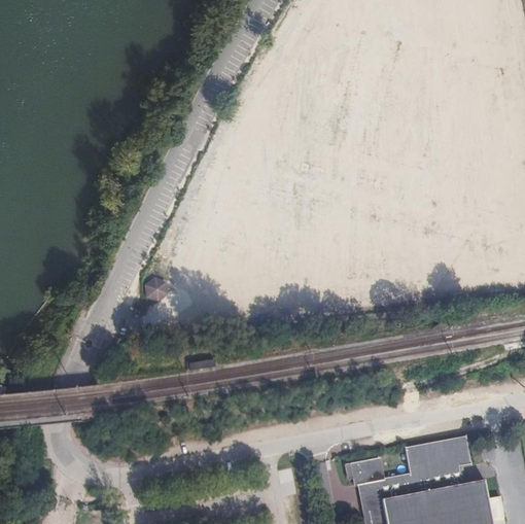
[(323,0),(322,6),(376,20),(381,0),(323,0)]
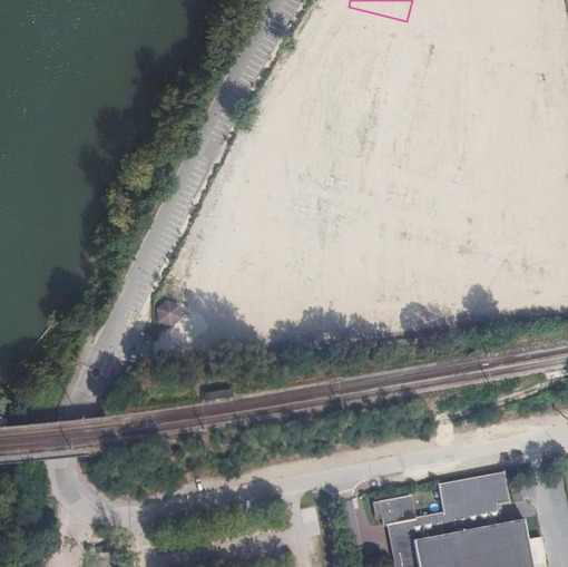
[(492,0),(491,12),(509,15),(511,0),(492,0)]
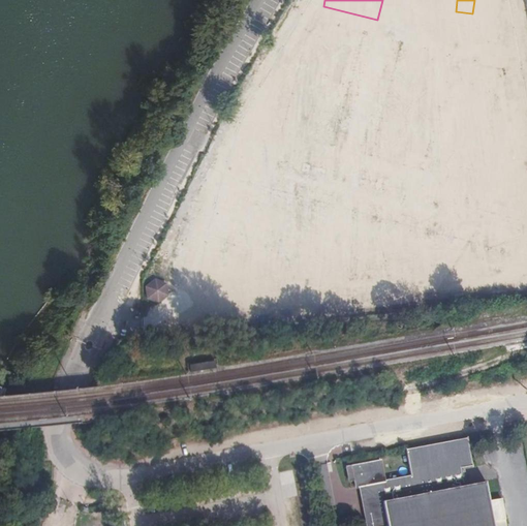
[(526,49),(518,0),(507,0),(526,115),(526,49)]
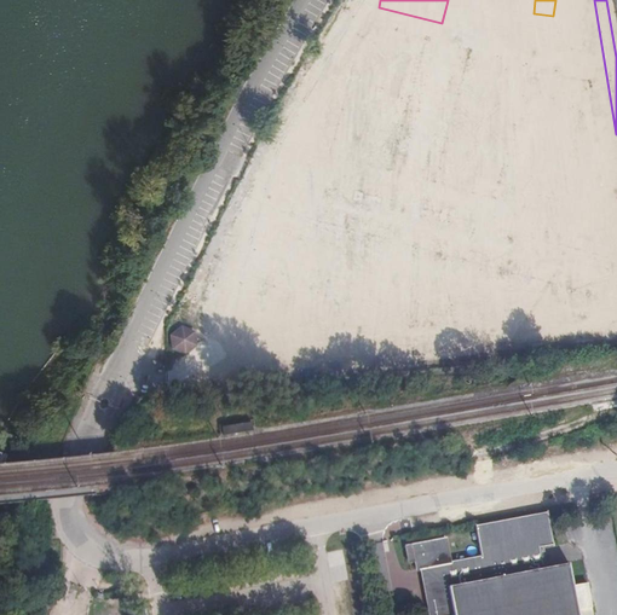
[(463,6),(457,32),(577,59),(582,34),(463,6)]
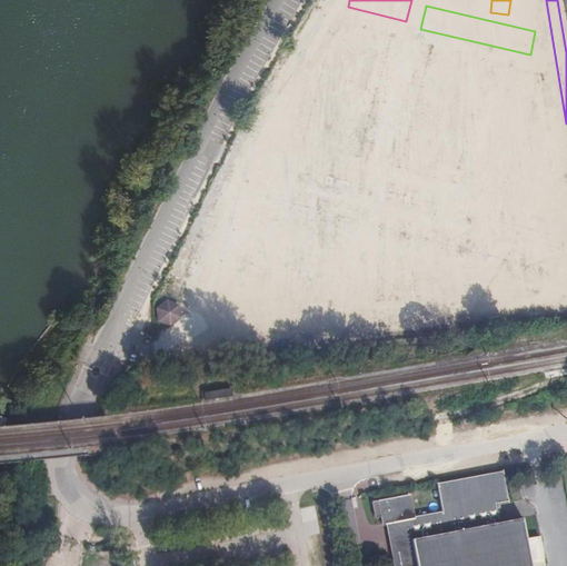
[(290,136),(370,155),(387,80),(390,81),(401,33),(327,16),(324,29),(329,30),(326,43),(312,40),(290,136)]
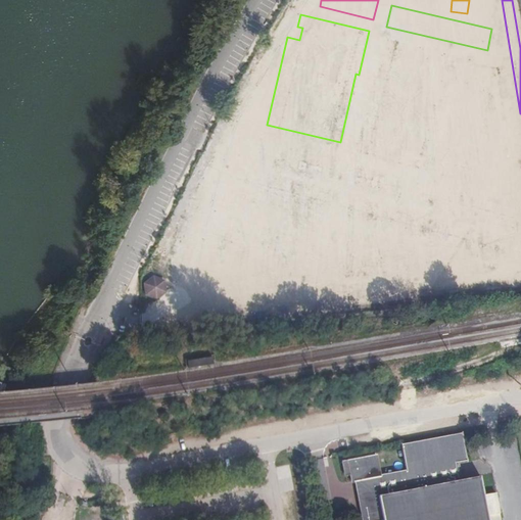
[(362,152),(468,178),(493,75),(500,76),(503,61),(487,58),(486,60),(412,43),(412,44),(381,37),(356,144),(364,146),(362,152)]
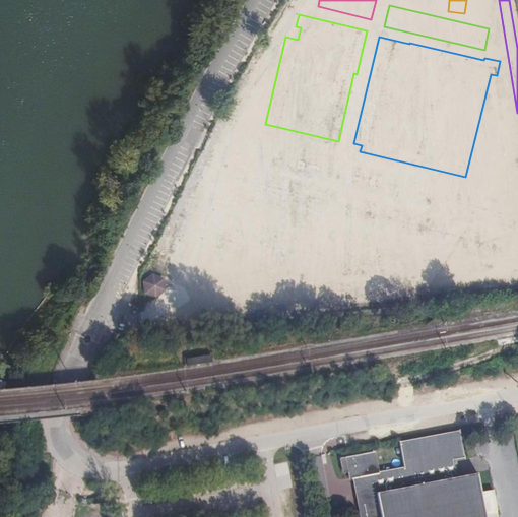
[(239,131),(235,152),(328,175),(332,154),(310,149),(307,160),(300,158),(303,146),(239,131)]
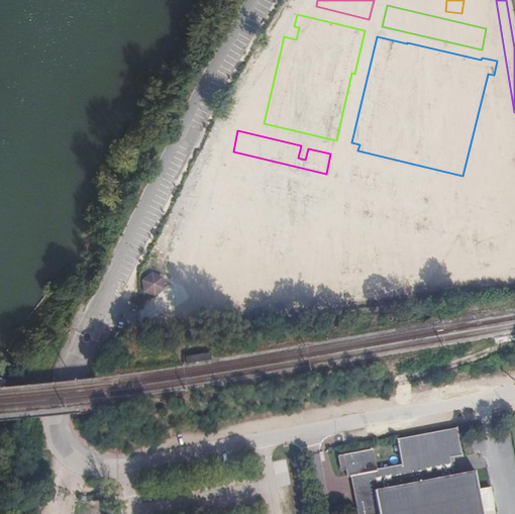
[(338,183),(494,219),(499,197),(344,161),(338,183)]
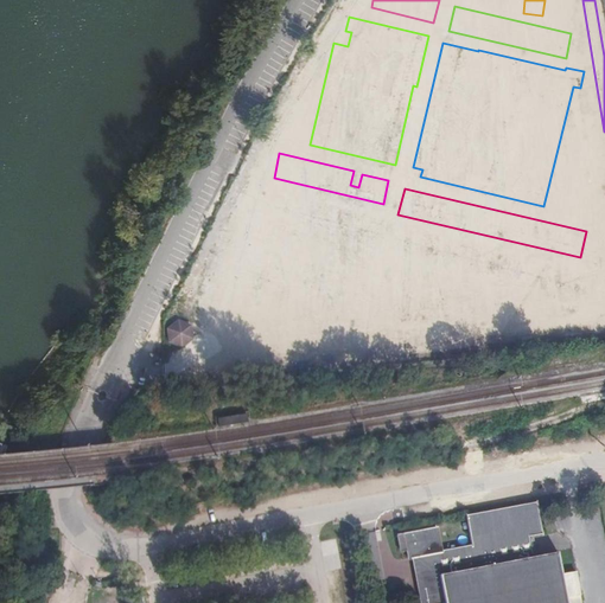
[(564,217),(579,222),(583,206),(568,203),(564,217)]
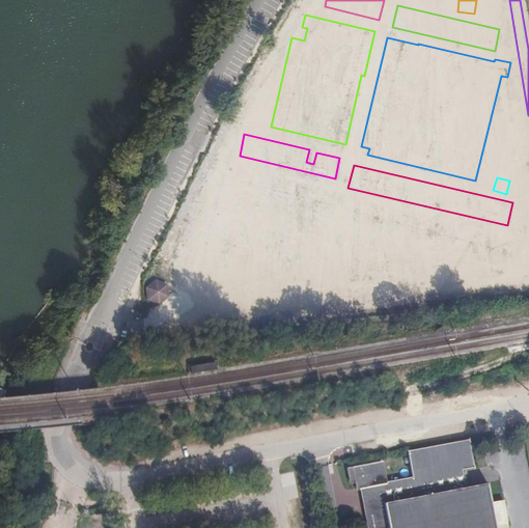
[(391,280),(393,255),(329,251),(328,275),(334,275),(334,281),(349,281),(349,277),(391,280)]
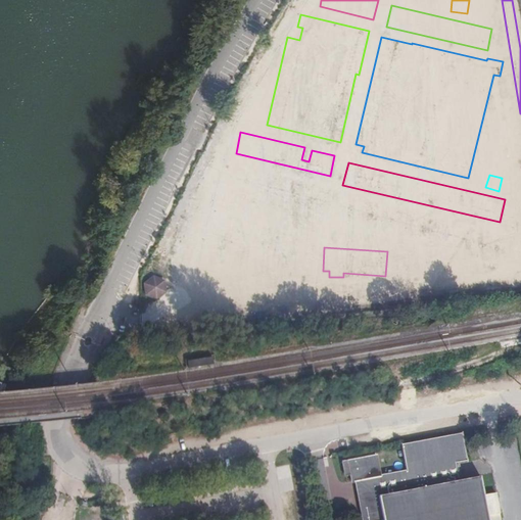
[(294,269),(302,267),(301,260),(310,257),(308,249),(291,252),(294,269)]
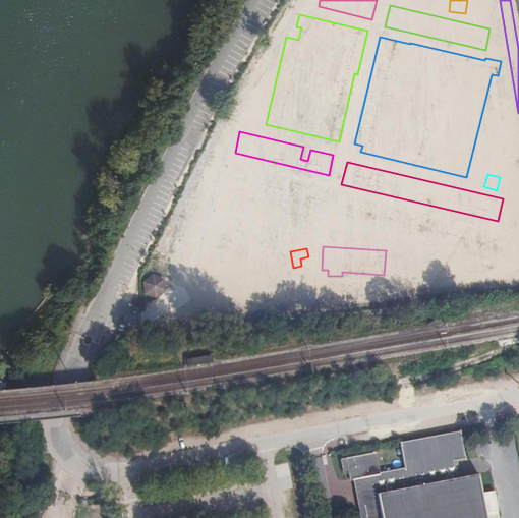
[(170,274),(160,271),(152,278),(154,288),(164,291),(172,284),(170,274)]
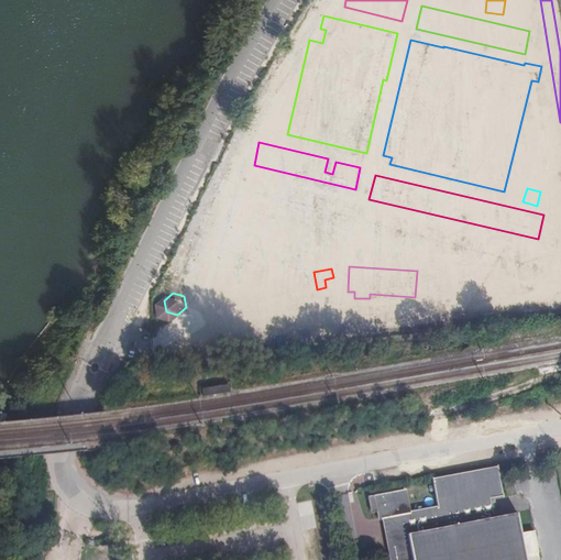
[(193,343),(207,344),(207,332),(193,331),(193,343)]
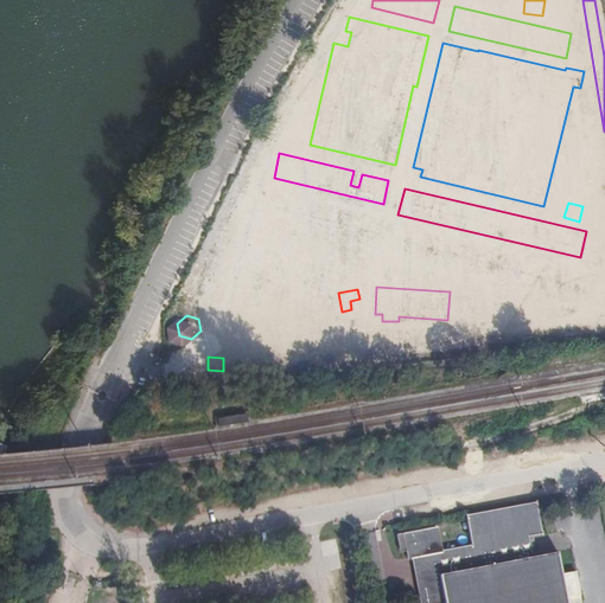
[(438,525),(397,532),(401,549),(407,547),(407,555),(414,553),(424,602),(565,602),(564,594),(575,591),(567,547),(532,555),(528,531),(542,528),(537,500),(466,514),(472,543),(443,549),(438,525)]
